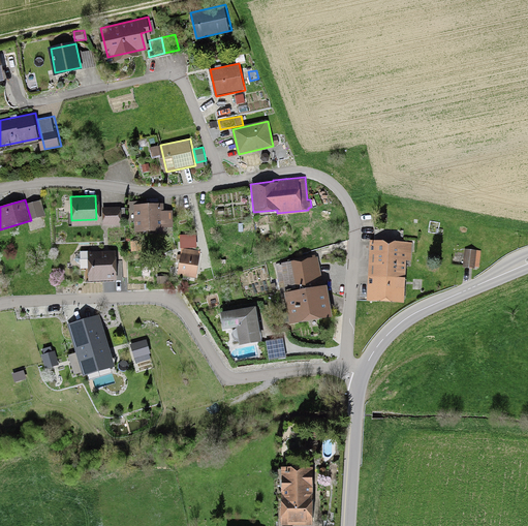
[(41,199),(27,205),(32,220),(47,215),(41,199)]
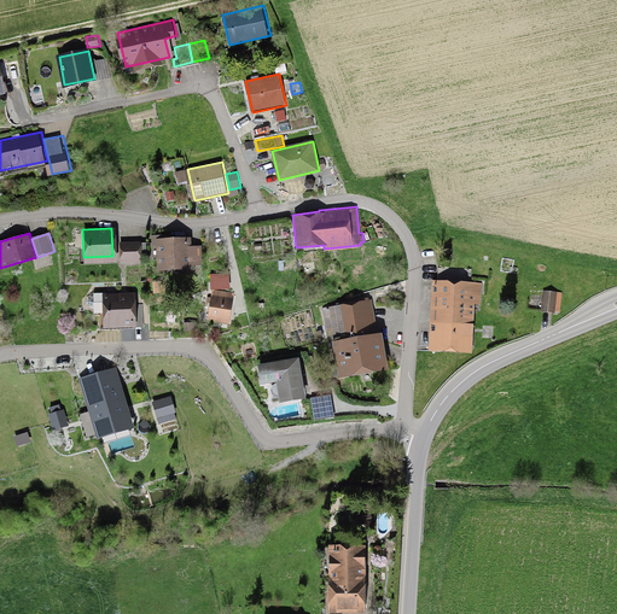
[(192,238),(157,239),(158,274),(204,273),(203,246),(193,247),(192,238)]
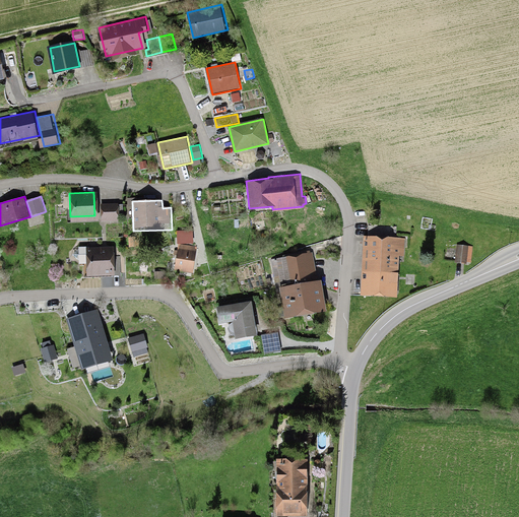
[(109,205),(101,205),(101,217),(109,217),(109,205)]
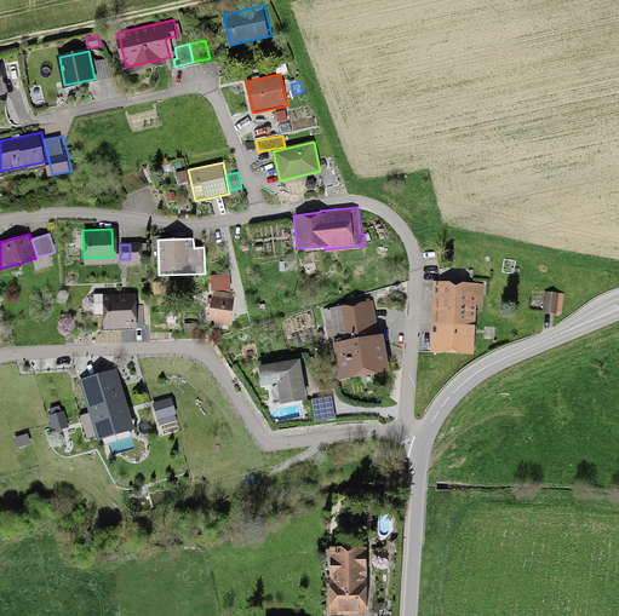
[(456,277),(457,270),(442,268),(441,276),(456,277)]
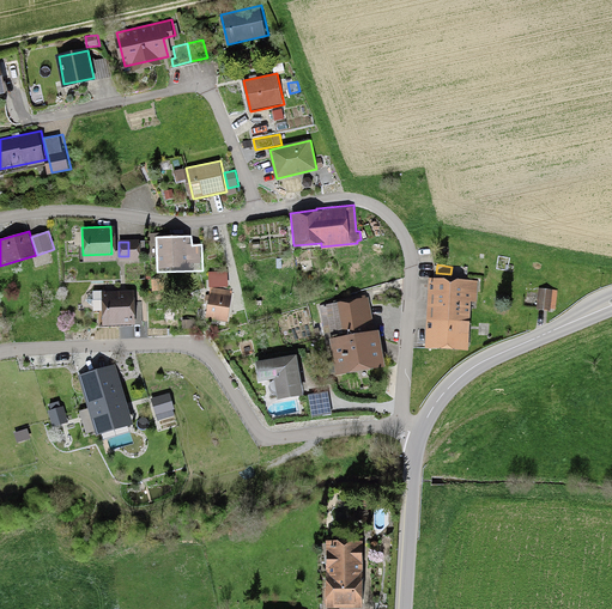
[(228,272),(210,273),(210,287),(228,286),(228,272)]
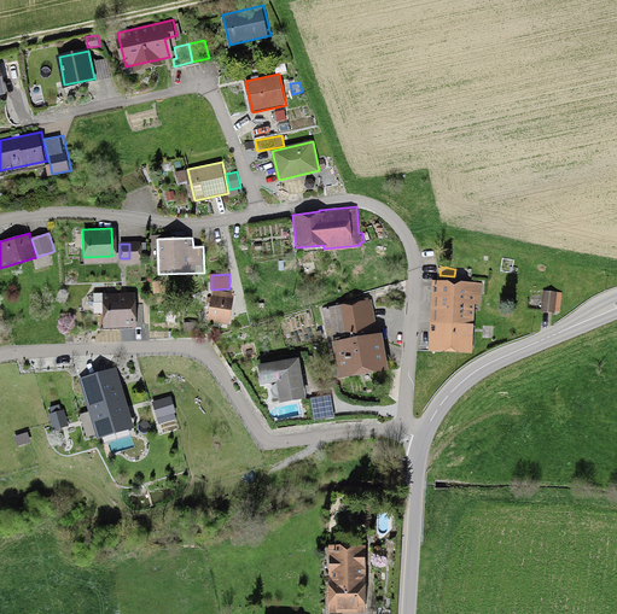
[(481,279),(431,278),(428,350),(472,351),(473,307),(479,307),(481,279)]
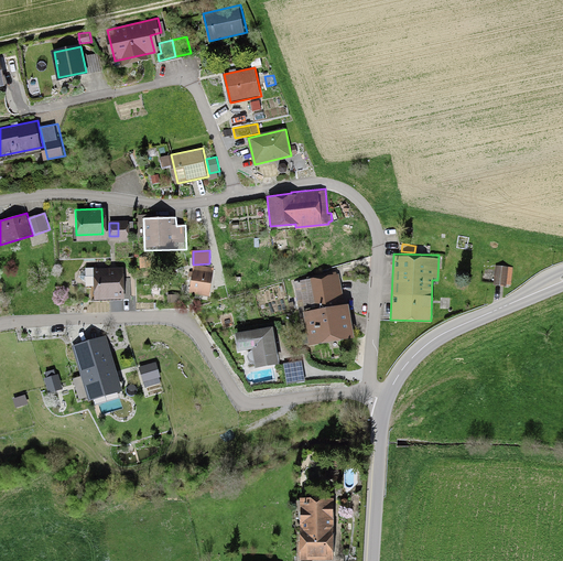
[(512,265),(495,262),(493,283),(505,284),(506,282),(510,282),(512,265)]
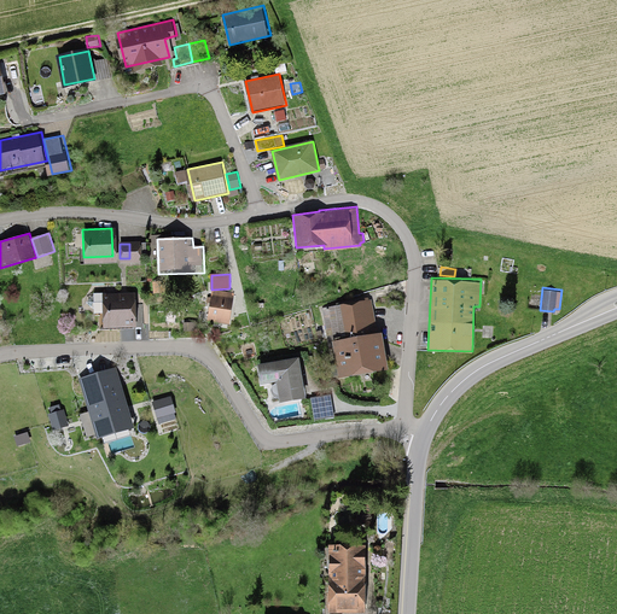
[(234,293),(213,291),(209,322),(231,326),(234,293)]
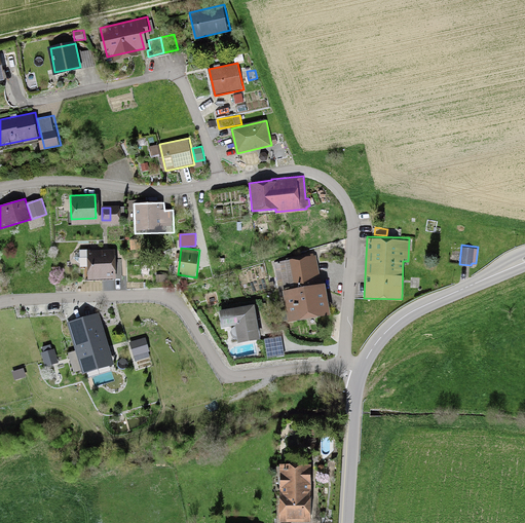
[(117,250),(87,251),(88,281),(118,278),(117,250)]
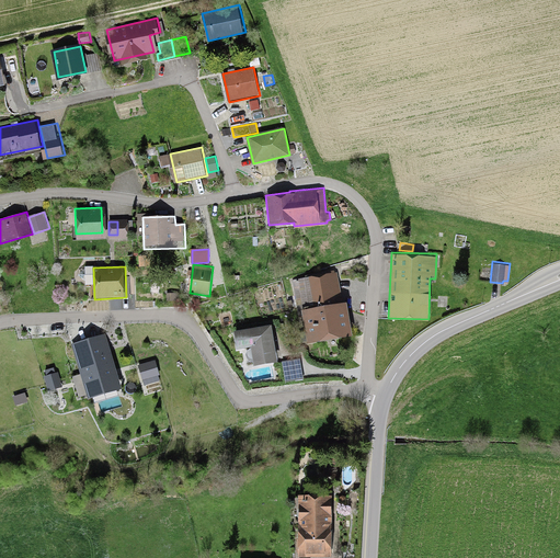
[(305,275),(292,277),(297,310),(300,310),(306,343),(352,336),(345,302),(342,303),(336,270),(334,270),(334,268),(304,273),(305,275)]
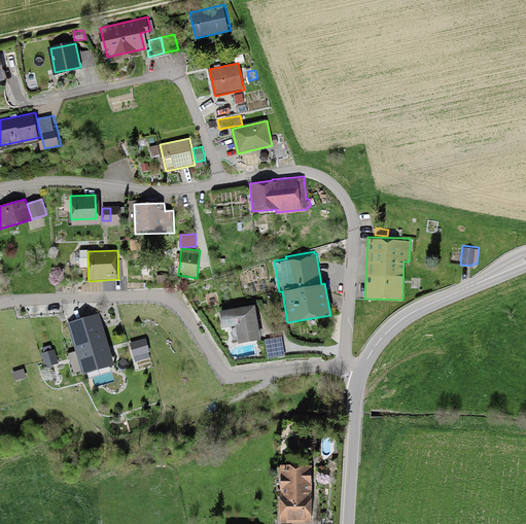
[(253,302),(219,308),(222,325),(235,323),(238,342),(259,338),(253,302)]
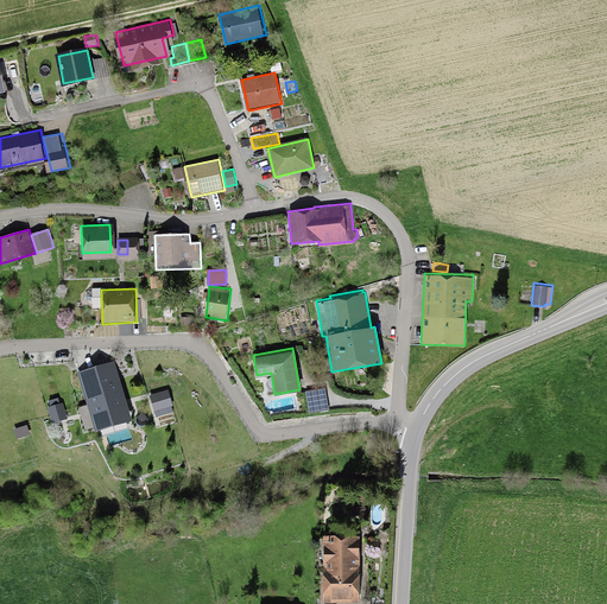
[(109,362),(81,370),(97,424),(126,415),(109,362)]
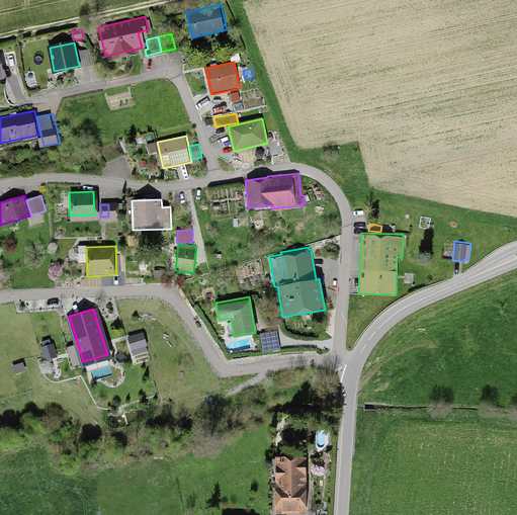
[(142,329),(126,334),(132,353),(147,348),(145,343),(146,343),(142,329)]
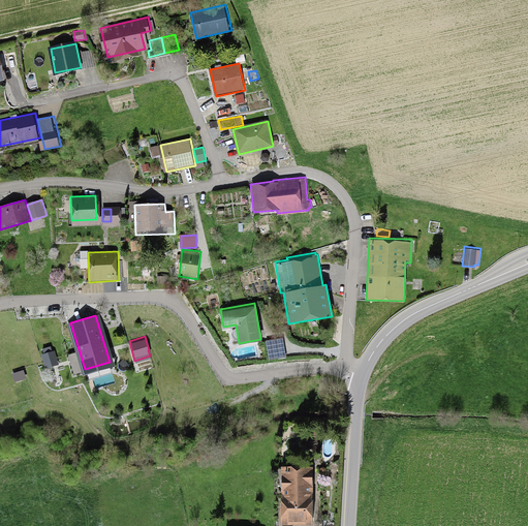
[(283,336),(266,338),(268,359),(285,357),(283,336)]
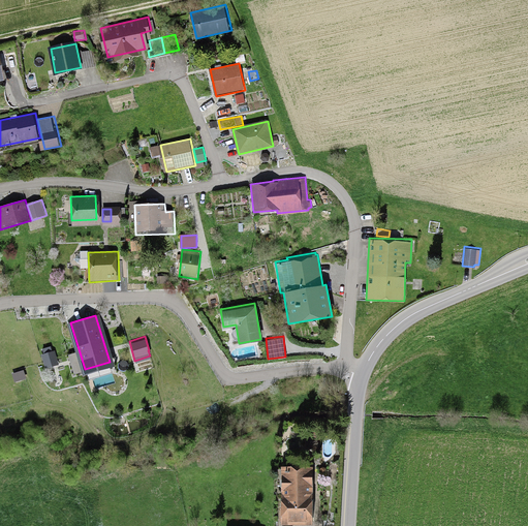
[(53,347),(41,351),(45,363),(57,359),(53,347)]
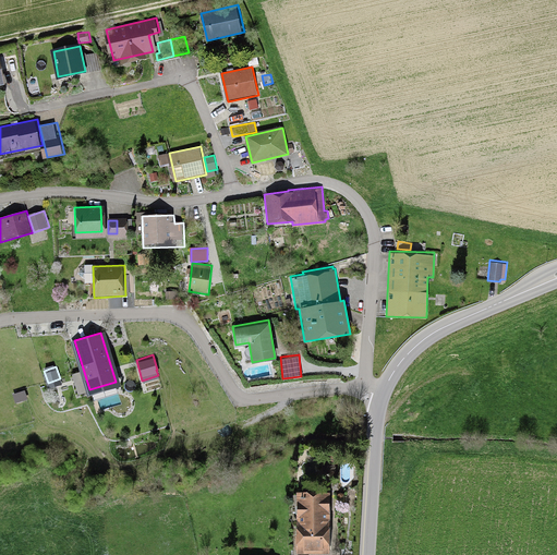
[(333,454),(321,454),(321,472),(333,472),(333,454)]
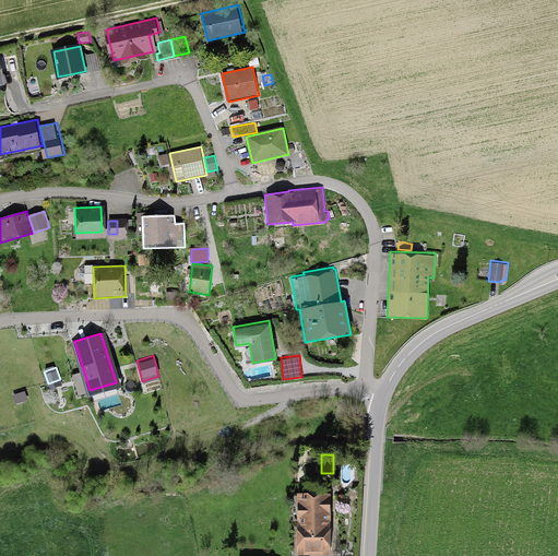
[(330,493),(296,493),(297,553),(330,553),(330,493)]
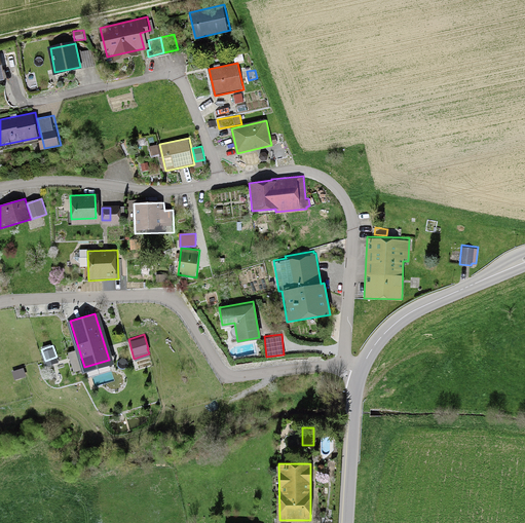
All buildings are outlined.
